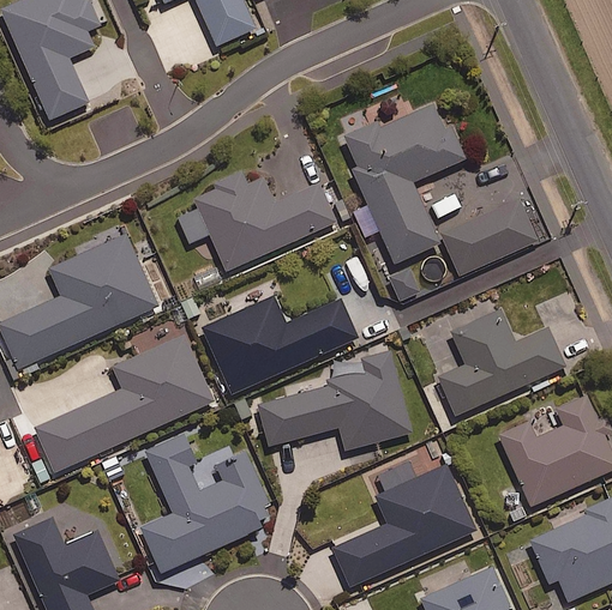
[(82,0),(22,0),(1,10),(51,120),(88,103),(69,58),(94,47),(87,31),(100,25),(89,0),(82,0)]
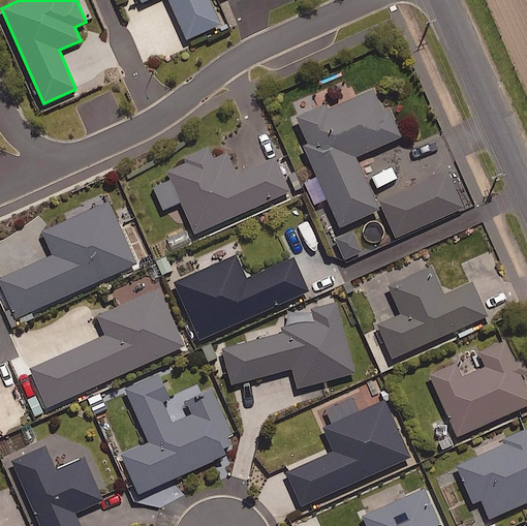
[(220,25),(209,0),(141,0),(142,2),(147,0),(168,0),(186,39),(220,25)]
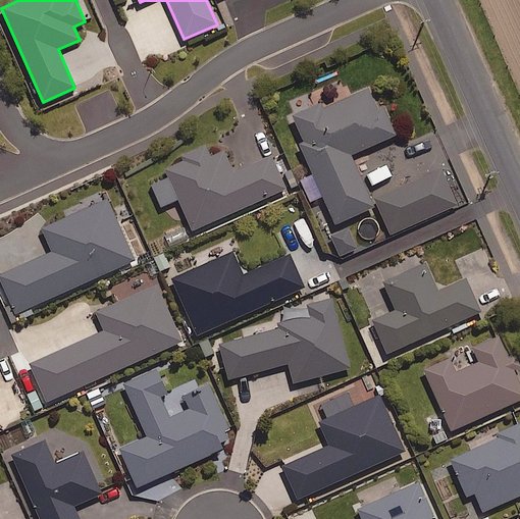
[(378,113),(367,89),(325,107),(323,103),(293,116),(305,142),(301,144),(313,172),(301,177),(311,202),(323,196),(335,224),(374,207),(351,155),(396,135),(385,110),(378,113)]
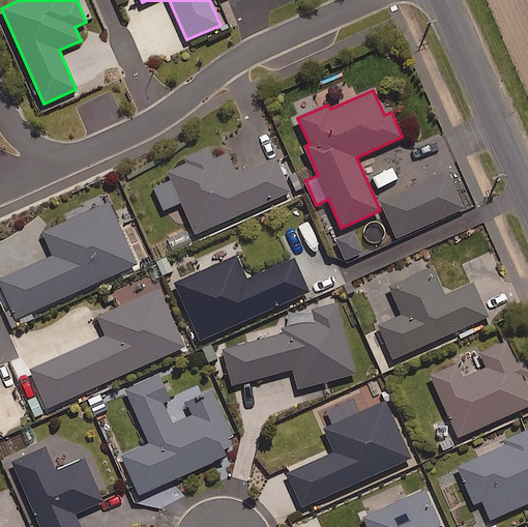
[(212,159),(208,148),(186,158),(188,163),(168,172),(196,233),(290,191),(274,157),(238,174),(228,153),(212,159)]
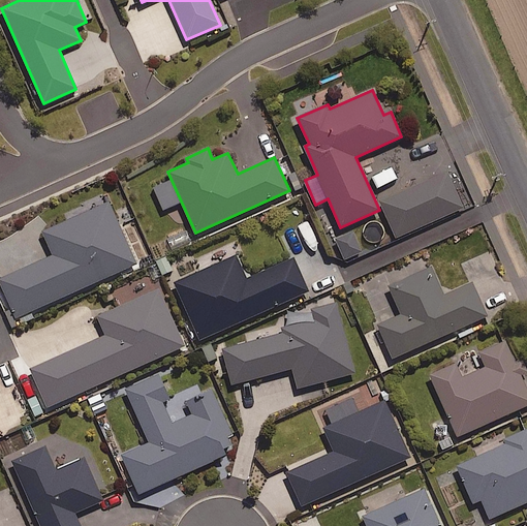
[(469,205),(453,168),(379,202),(396,237),(469,205)]
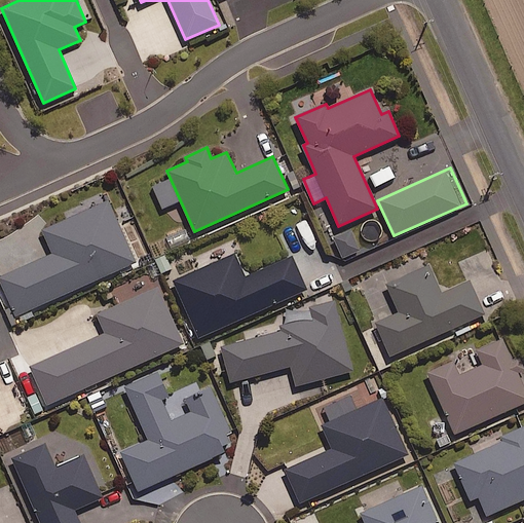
[(136,261),(108,200),(41,230),(53,256),(0,281),(0,283),(15,315),(136,261)]
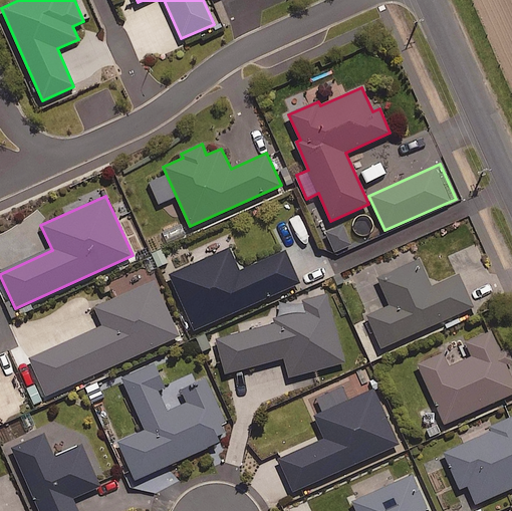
[(239,269),(229,247),(168,274),(193,329),(299,282),(284,249),(239,269)]
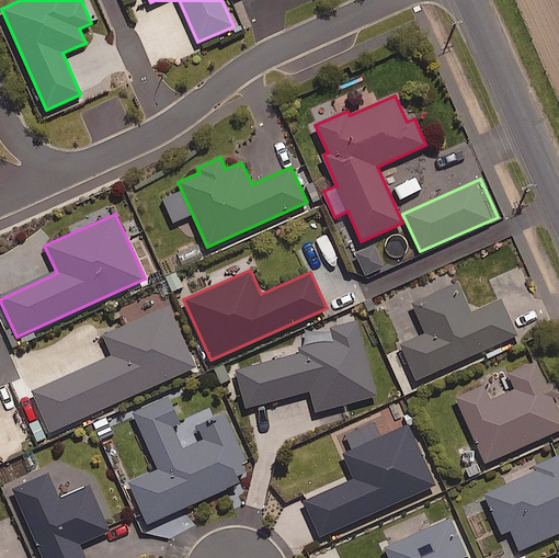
[(468,310),(456,283),(412,303),(424,331),(399,342),(417,379),(516,334),(499,296),(468,310)]
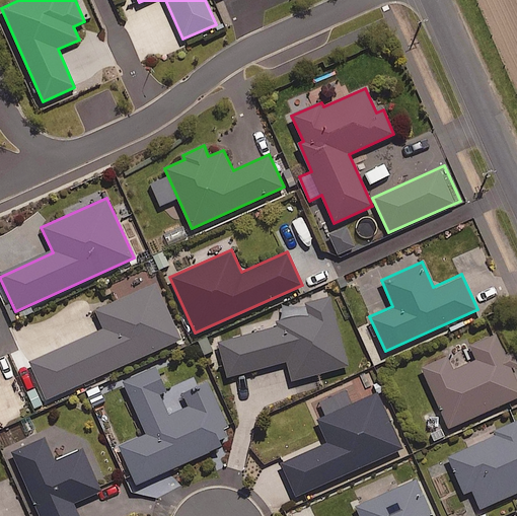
[(181,339),(155,282),(94,310),(102,328),(29,362),(47,399),(181,339)]
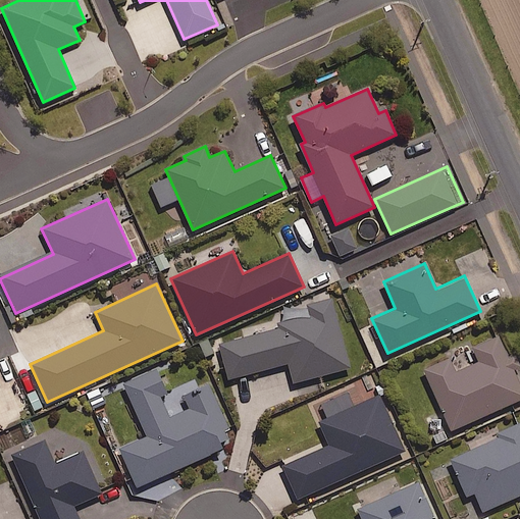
[(333,295),(304,305),(308,316),(218,345),(230,380),(288,362),(295,383),(351,366),(336,320),(341,319),(333,295)]
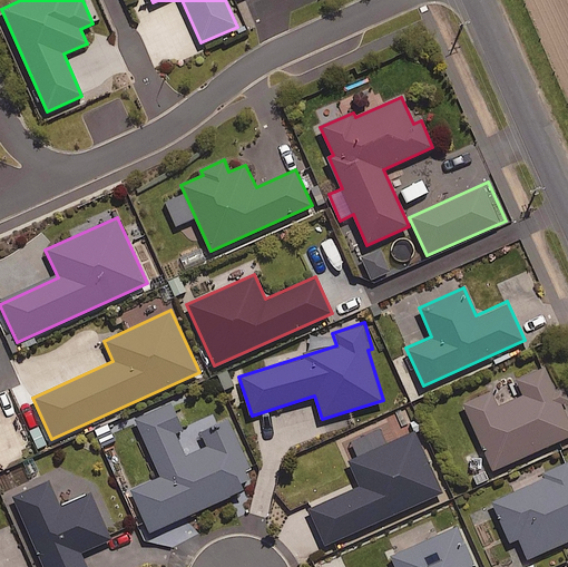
[(567,436),(567,419),(545,368),(516,380),(524,396),(499,406),(492,391),(463,403),(492,470),(567,436)]
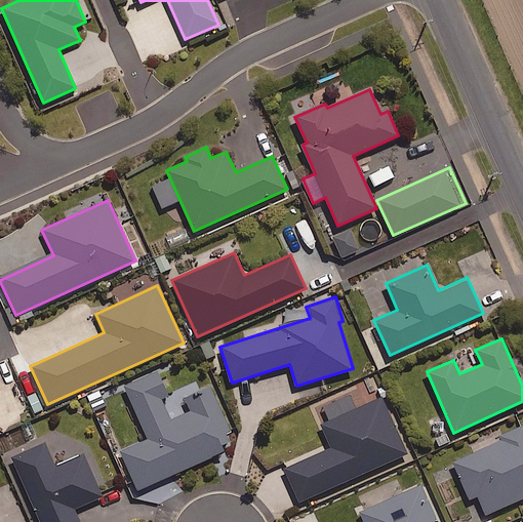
[(168,393),(157,368),(123,384),(147,437),(120,449),(137,490),(240,444),(213,385),(185,397),(191,411),(171,420),(160,397),(168,393)]
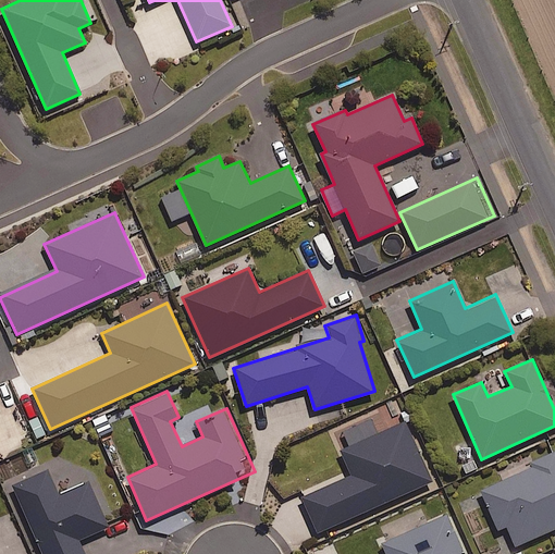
[(432,482),(406,422),(340,451),(350,476),(301,497),(317,533),(432,482)]
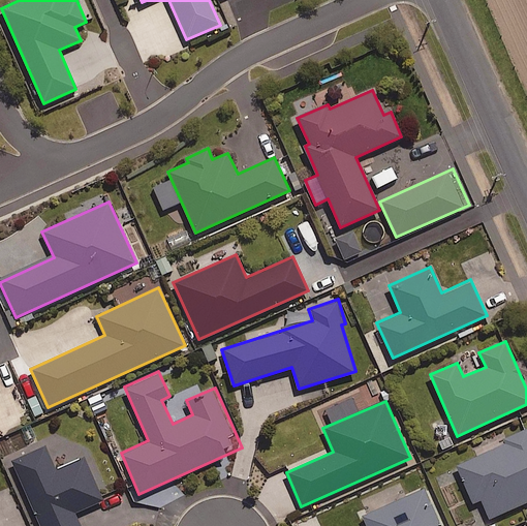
[(526,431),(505,440),(506,443),(457,465),(473,503),(482,500),(489,518),(526,501),(526,431)]
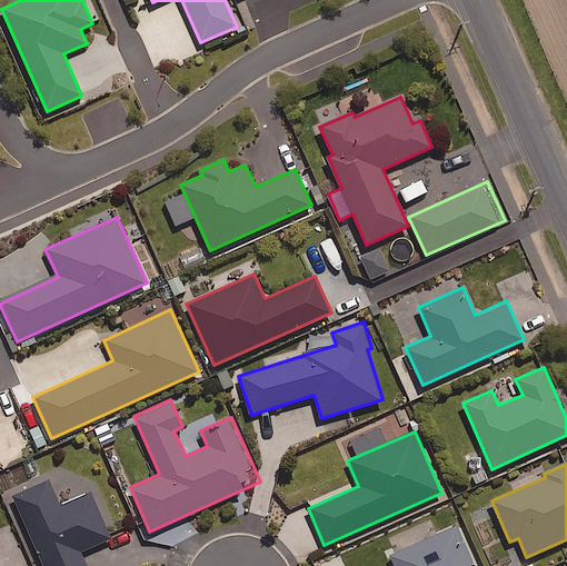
[(60,506),(48,480),(12,496),(43,565),(86,565),(80,553),(110,538),(89,493),(60,506)]
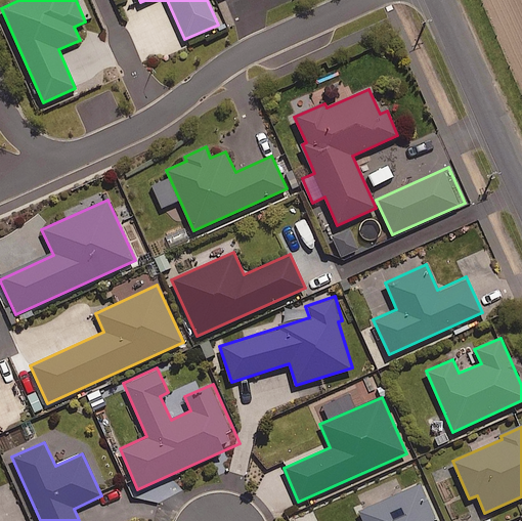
[(436,520),(420,483),(358,511),(362,520),(436,520)]
